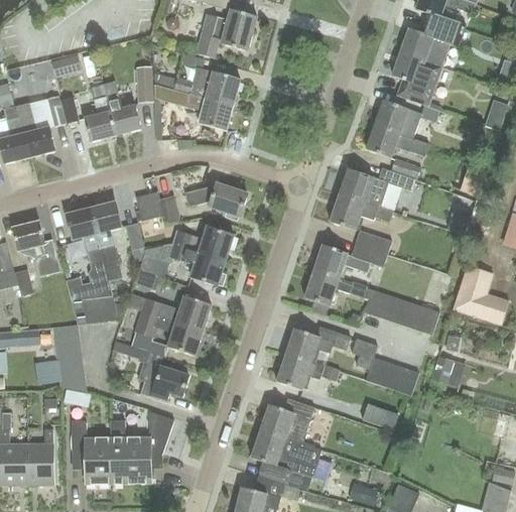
[(418,0),(416,8),(426,11),(422,22),(440,28),(442,21),(452,24),(449,31),(461,35),(465,24),(444,16),(444,17),(440,15),(443,5),(456,9),(456,8),(471,13),(474,3),(465,0),(418,0)]
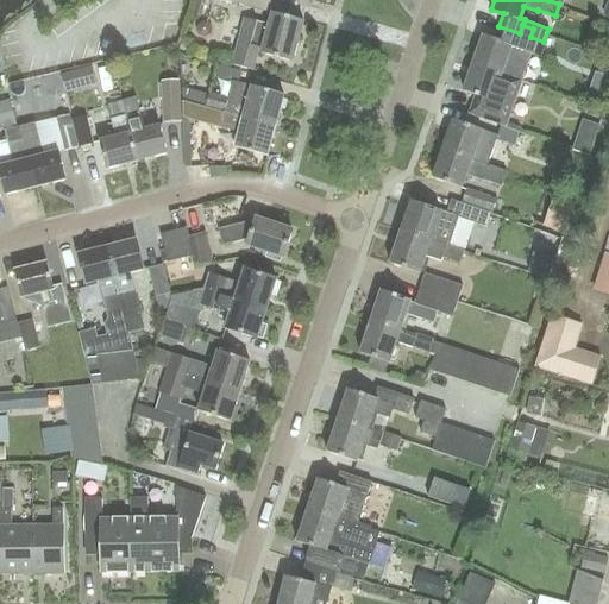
[(303,19),(271,10),(268,21),(244,16),(231,62),(251,67),(257,45),(262,46),(261,51),(292,60),(303,19)]
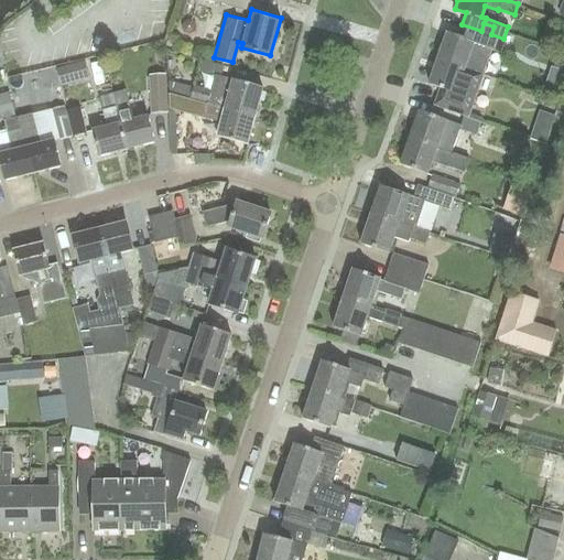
[(494,27),(484,23),(481,31),(463,25),(458,35),(446,31),(437,56),(484,72),(491,45),(488,44),(491,34),(494,27)]
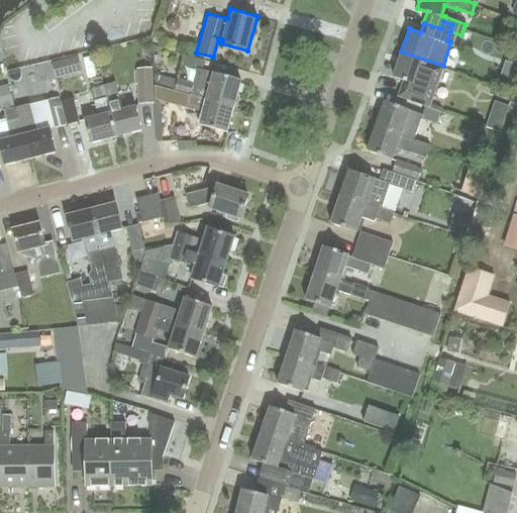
[(59,58),(63,74),(89,67),(85,52),(59,58)]
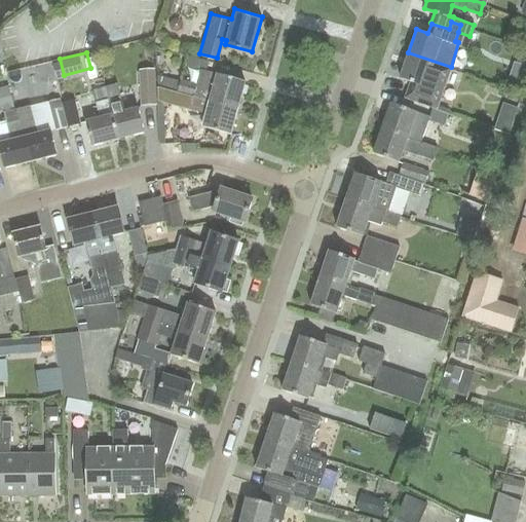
[(408,52),(400,76),(410,79),(405,95),(433,105),(437,107),(438,104),(451,67),(408,52)]
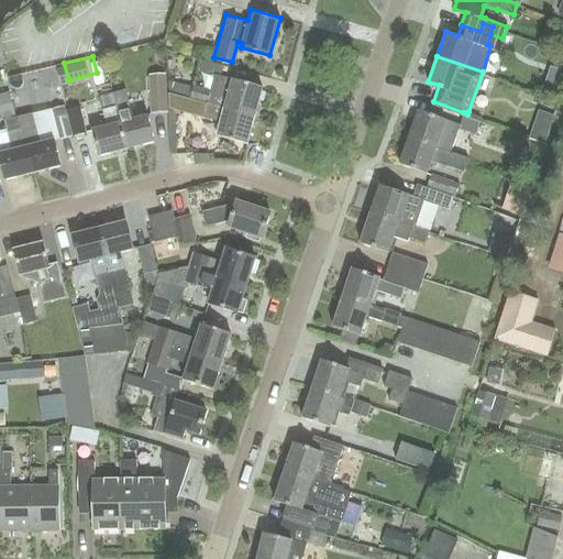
[(150,110),(167,109),(165,72),(147,73),(150,110)]
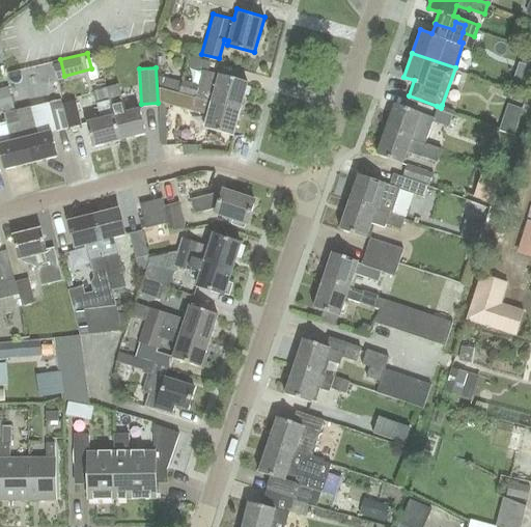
[(182,79),(178,90),(240,107),(247,81),(202,68),(198,83),(182,79)]
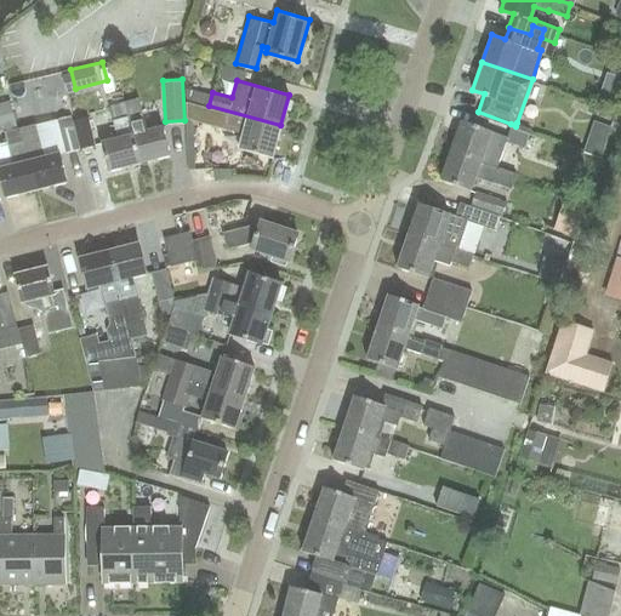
[(186,100),(209,106),(212,92),(186,85),(186,100)]
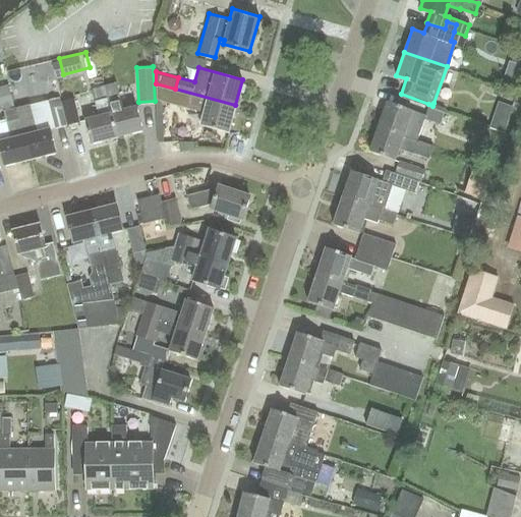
[(136,106),(123,110),(116,81),(103,84),(116,134),(142,128),(136,106)]
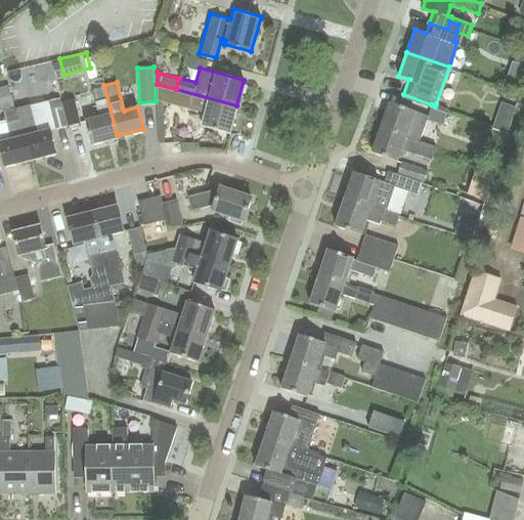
[(0,107),(13,104),(8,83),(0,84),(0,107)]
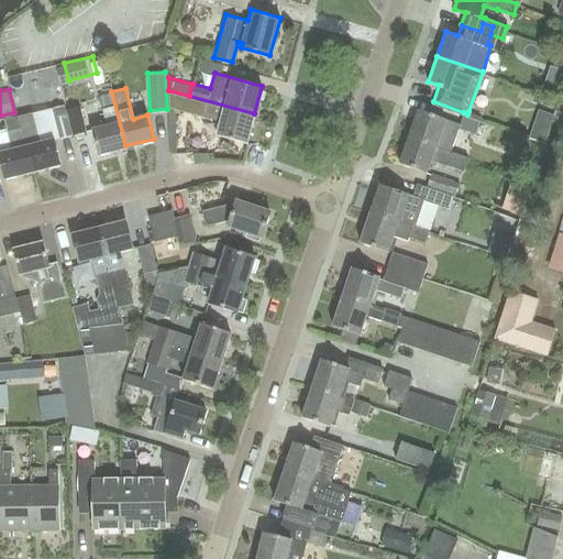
[(98,153),(125,145),(111,91),(98,95),(106,125),(91,129),(98,153)]
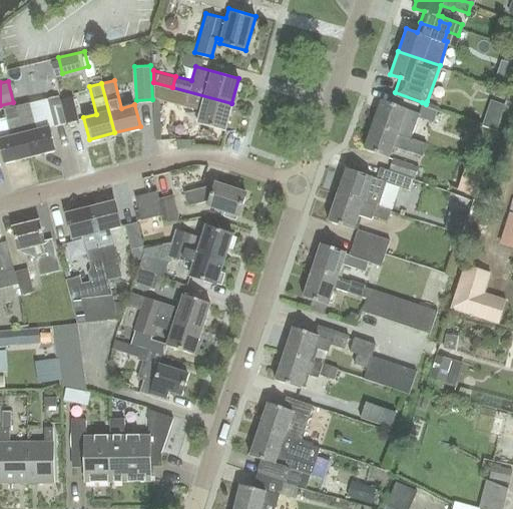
[(172,87),(169,99),(183,103),(200,108),(197,122),(224,129),(231,103),(172,87)]
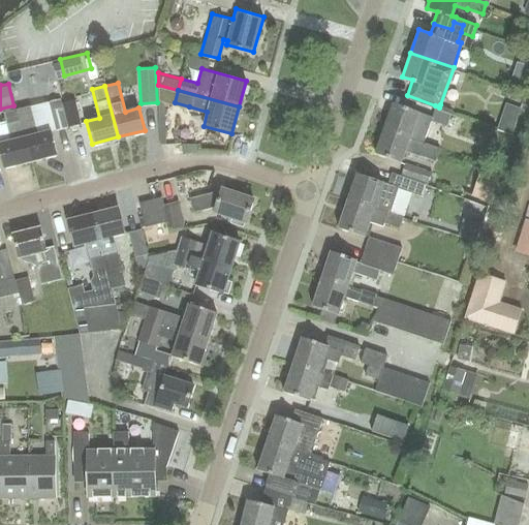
[(54,128),(68,125),(62,101),(61,101),(60,97),(48,100),(54,128)]
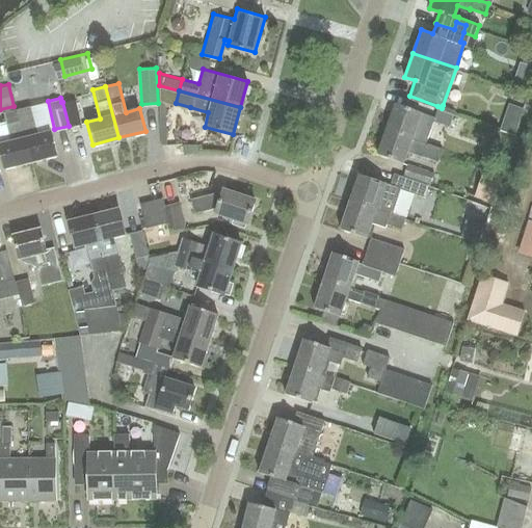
[(62,102),(69,126),(81,123),(76,99),(62,102)]
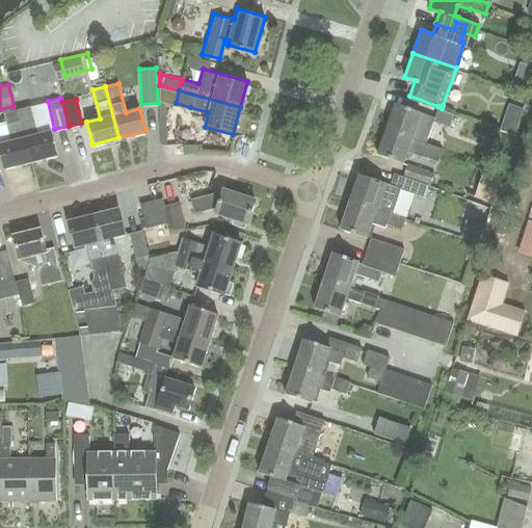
[(448,125),(452,114),(436,109),(433,116),(395,102),(387,127),(425,140),(432,120),(448,125)]
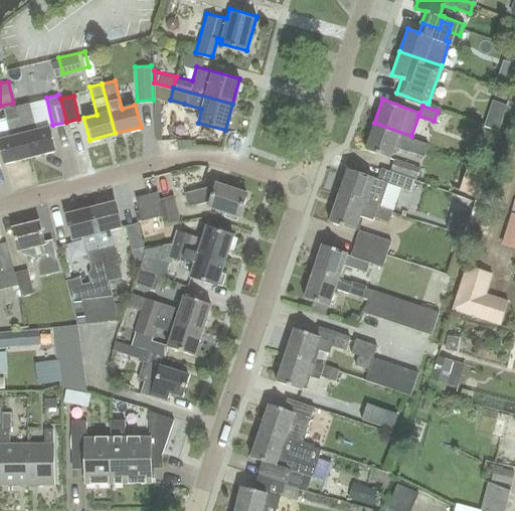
[(48,126),(35,130),(28,103),(16,106),(29,156),(54,149),(48,126)]
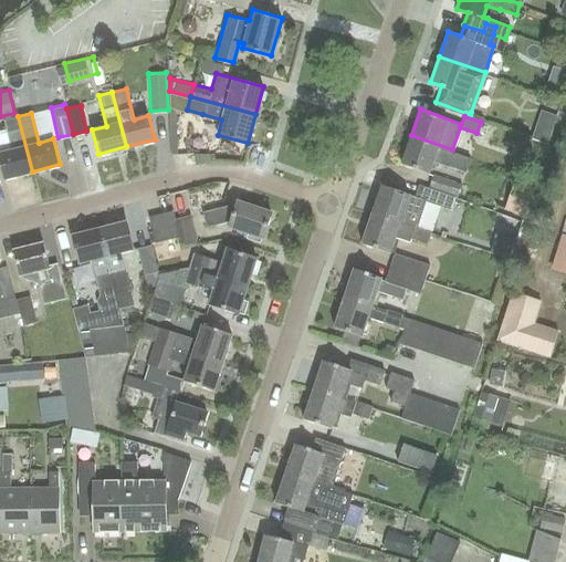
[(32,172),(18,116),(18,115),(4,118),(12,149),(0,152),(0,162),(4,178),(32,172)]
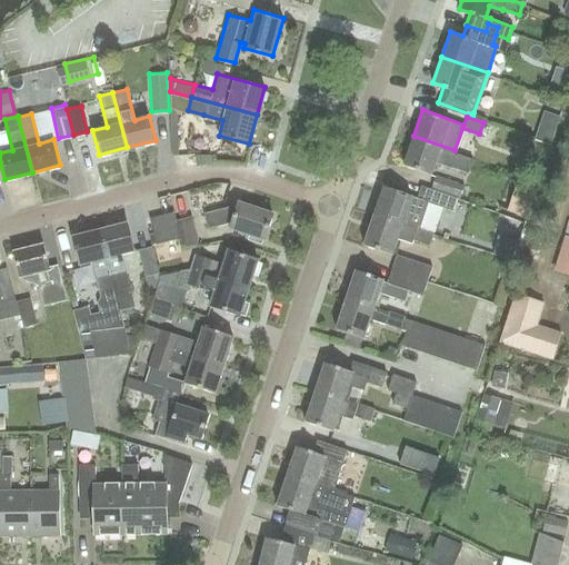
[(403,165),(430,174),(435,160),(450,166),(467,171),(471,158),(455,151),(455,150),(413,136),(403,165)]
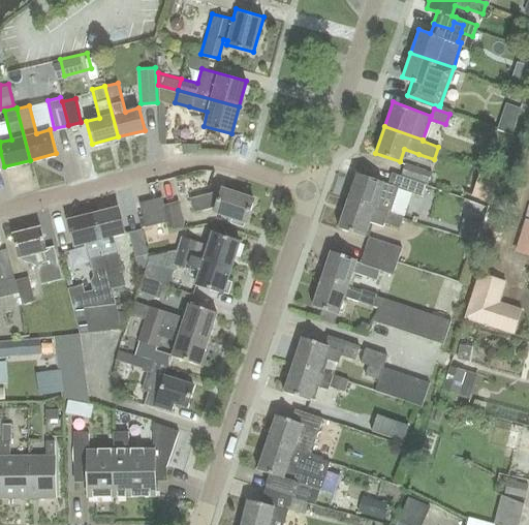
[(431,171),(404,161),(400,174),(425,182),(427,183),(431,171)]
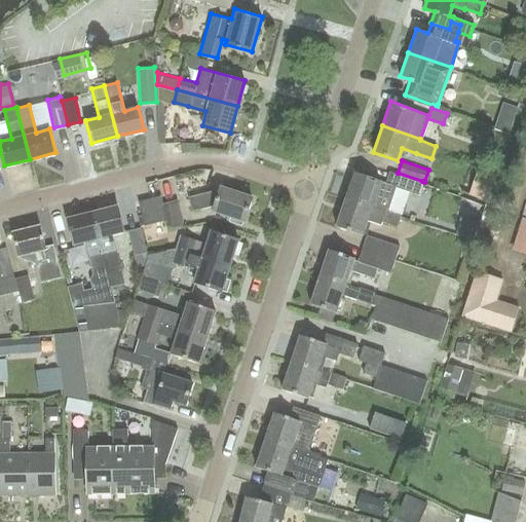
[(478,165),(468,192),(487,198),(496,172),(478,165)]
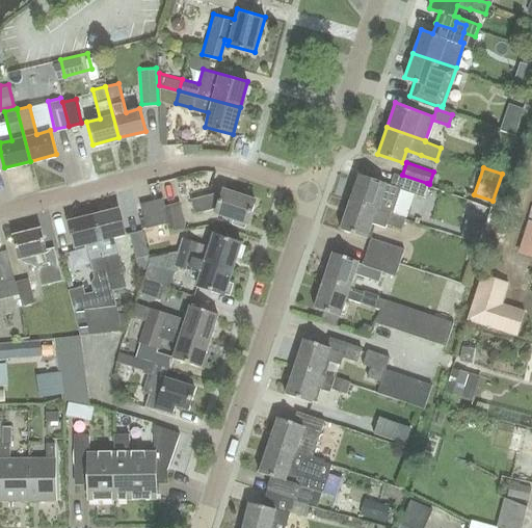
[(357,174),(349,200),(375,208),(375,207),(388,211),(389,209),(392,210),(395,199),(399,187),(423,195),(427,183),(402,175),(393,172),(389,183),(383,182),(357,174)]
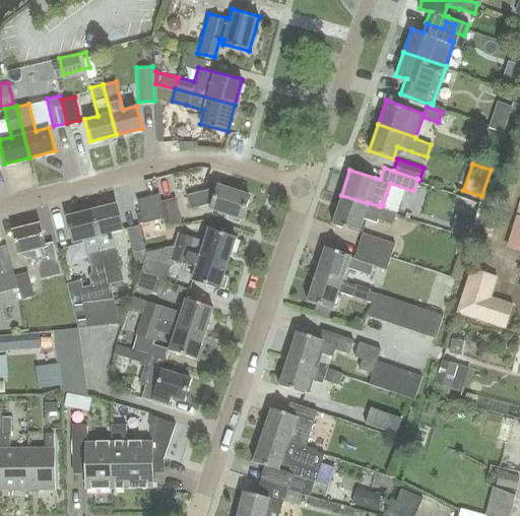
[(190,207),(212,201),(210,207),(241,217),(249,194),(217,184),(217,186),(186,193),(190,207)]
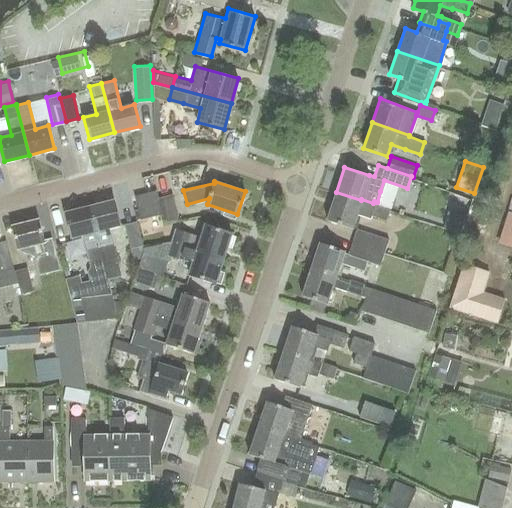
[(146,191),(152,215),(162,212),(158,196),(157,188),(146,191)]
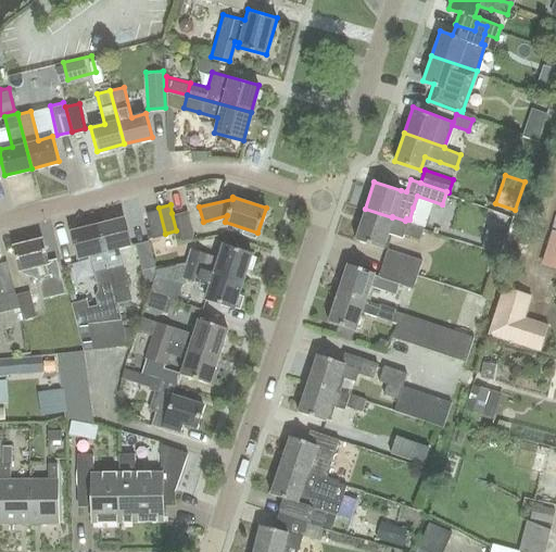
[(165,234),(159,208),(147,211),(150,225),(146,226),(148,238),(165,234)]
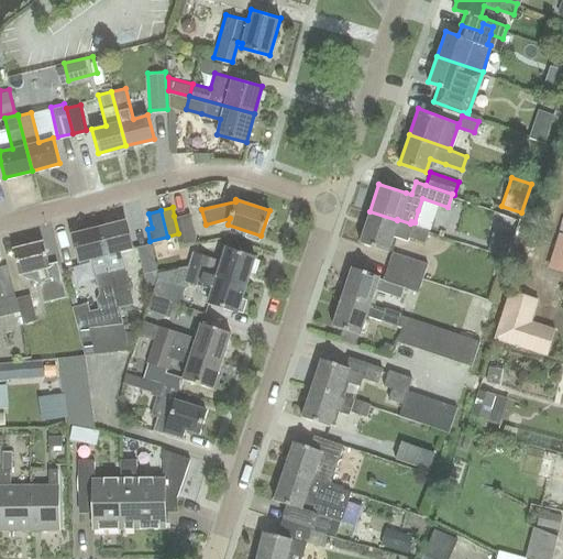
[(178,233),(180,242),(196,239),(189,211),(174,216),(178,233)]
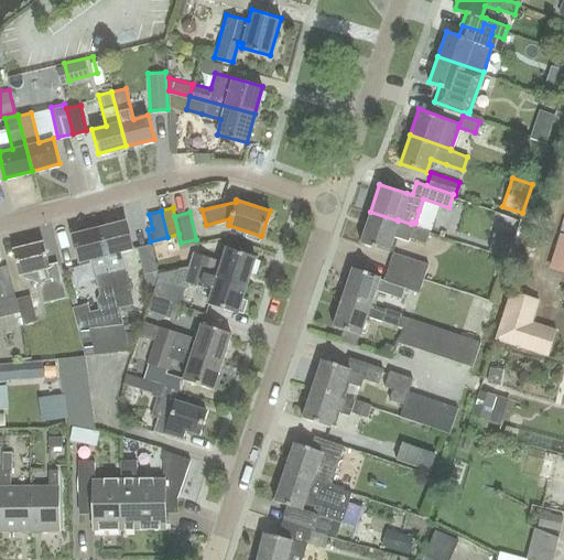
[(411,224),(398,219),(398,221),(370,212),(360,241),(388,250),(392,235),(409,239),(410,236),(425,240),(430,228),(415,223),(412,222),(411,224)]
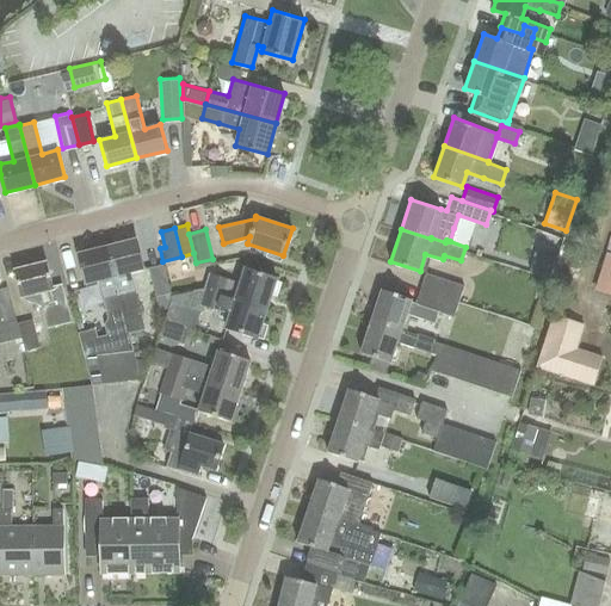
[(141,309),(131,271),(143,269),(135,237),(109,245),(127,314),(141,309)]
